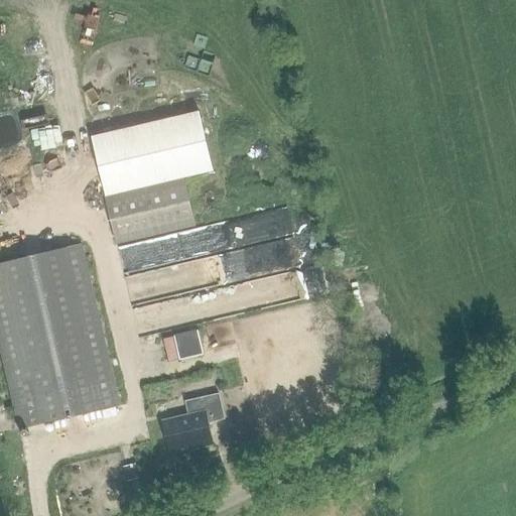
[(198,115),(92,140),(105,197),(183,178),(211,172),(198,115)]
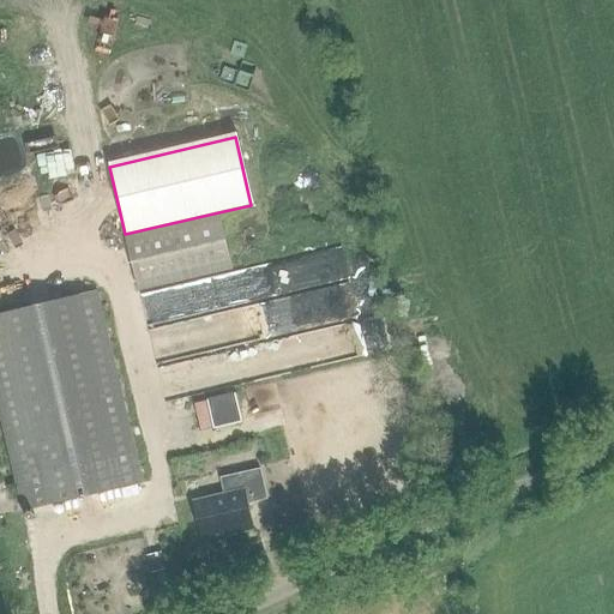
[(125,234),(138,292),(233,269),(218,212),(125,234)]
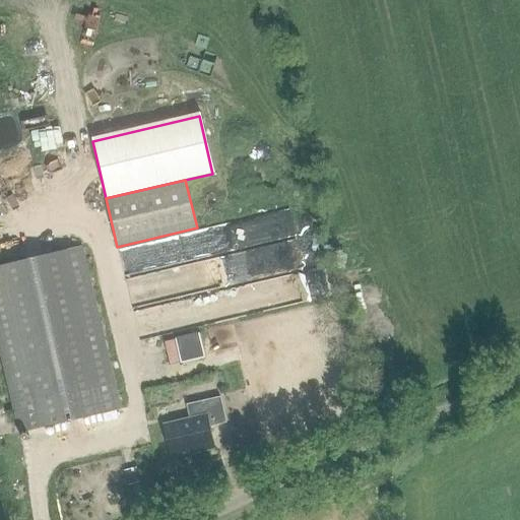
[(293,208),(196,229),(203,262),(196,263),(202,289),(306,268),(299,234),(293,208)]
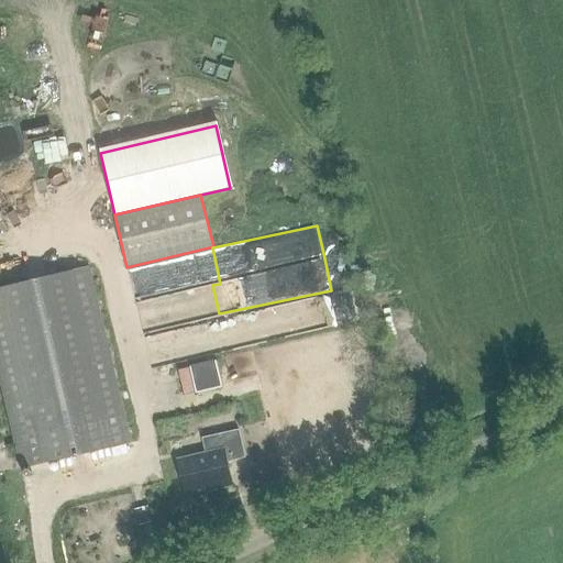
[(0,386),(19,466),(129,441),(87,264),(0,285),(0,386)]
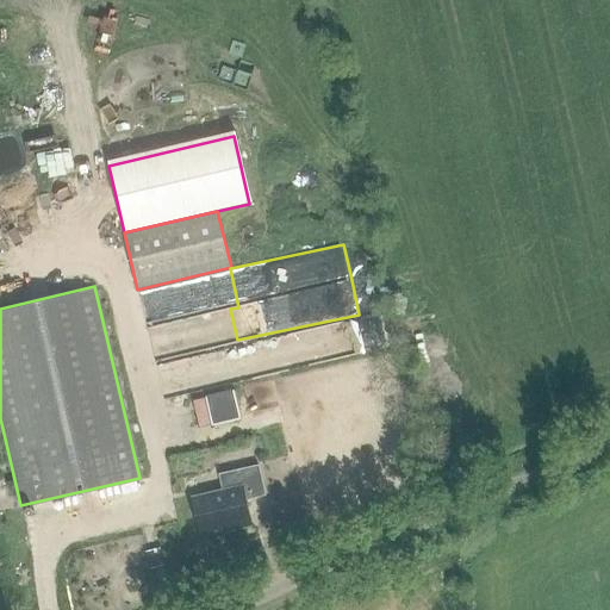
[(321,330),(329,360),(384,346),(375,316),(321,330)]
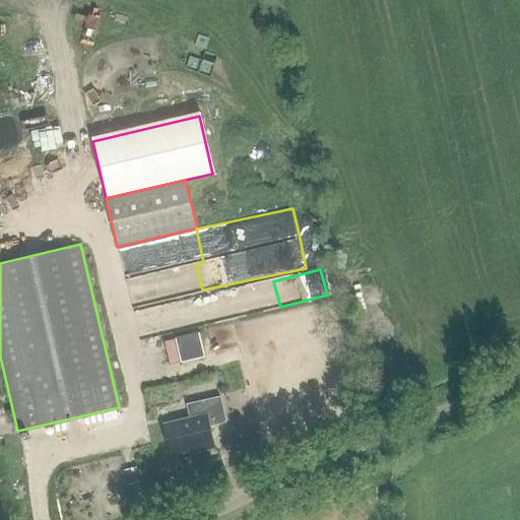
[(176,335),(181,360),(205,354),(199,329),(176,335)]
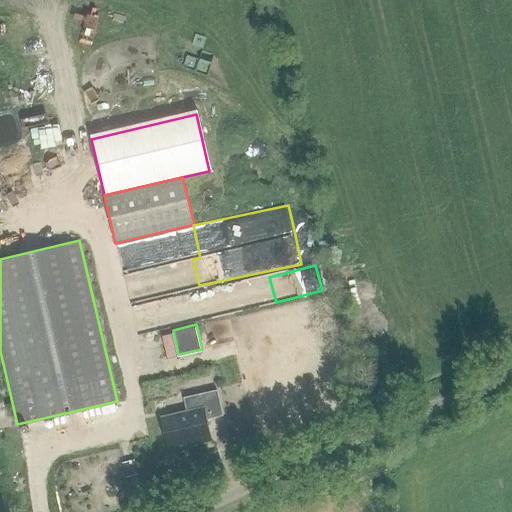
[(185,446),(210,440),(205,419),(222,415),(216,389),(182,397),(185,411),(160,416),(167,447),(185,443),(185,446)]
